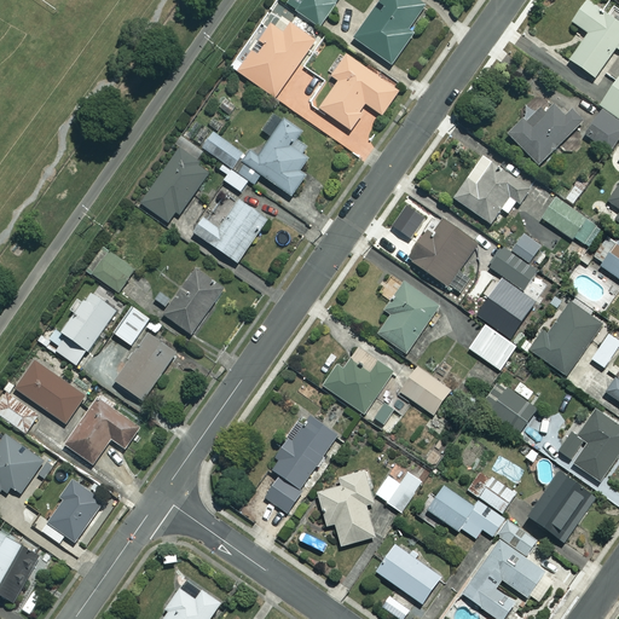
[(337,0),(288,0),(287,4),(319,27),(337,0)]
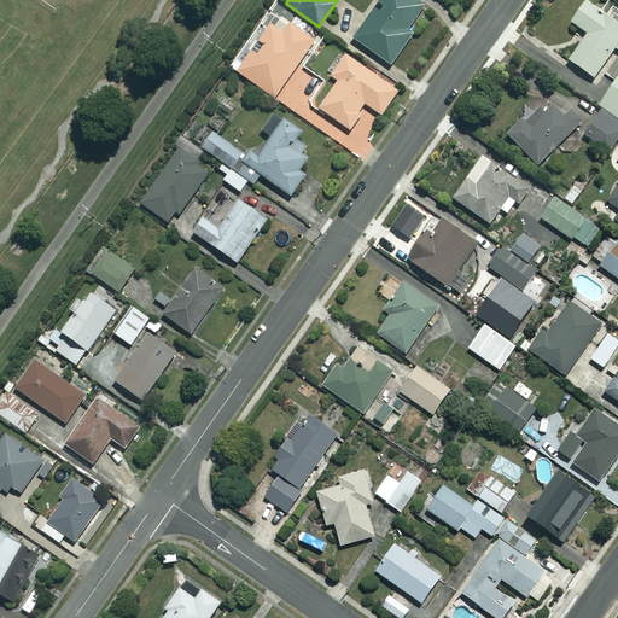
[(426,6),(417,0),(380,0),(354,40),(390,65),(412,33),(409,31),(426,6)]
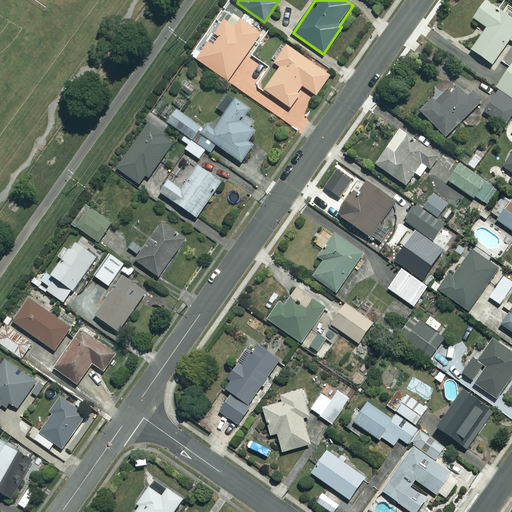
[(492,64),(509,40),(511,42),(511,9),(503,3),(498,9),(485,0),(473,18),(486,27),(471,50),(492,64)]
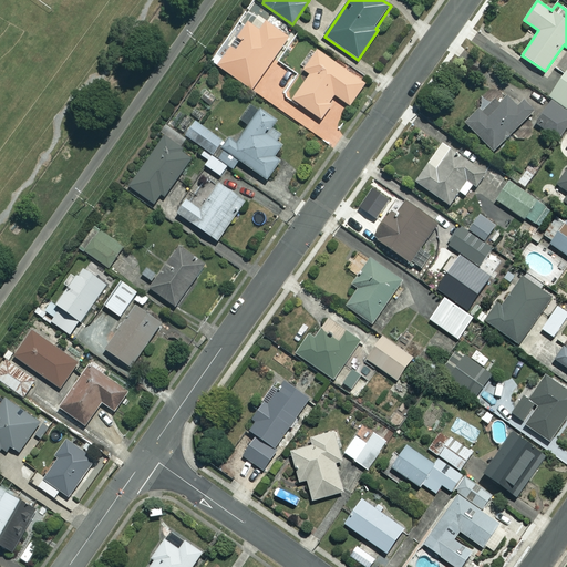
[(260,29),(248,20),(237,37),(241,41),(236,50),(230,47),(217,66),(251,90),(288,37),(265,21),(260,29)]
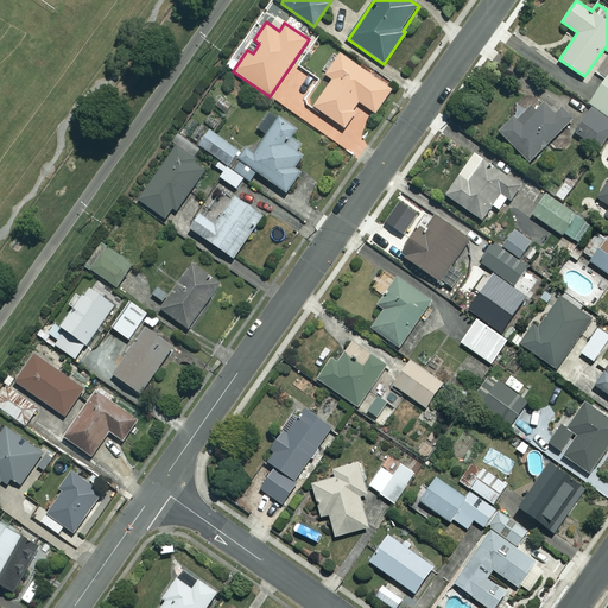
[(361,64),(360,67),(339,52),(334,58),(331,56),(322,68),(325,70),(323,74),(333,80),(314,107),(342,127),(360,102),(374,113),(392,89),(371,75),(373,71),(361,64)]
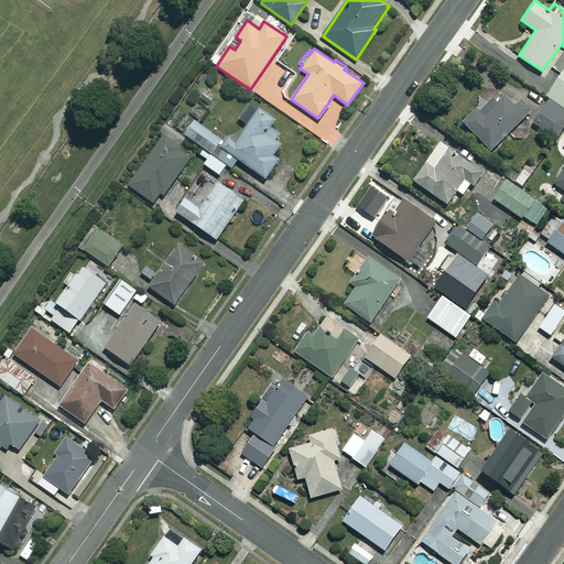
[(563,69),(546,96),(563,107),(563,69)]
